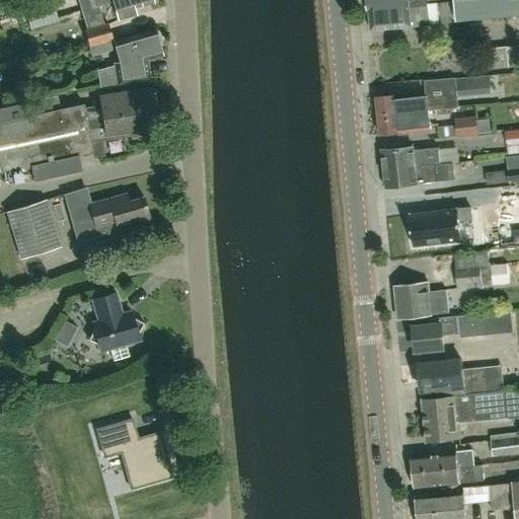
[(46,0),(24,6),(31,29),(58,22),(52,0),(46,0)]
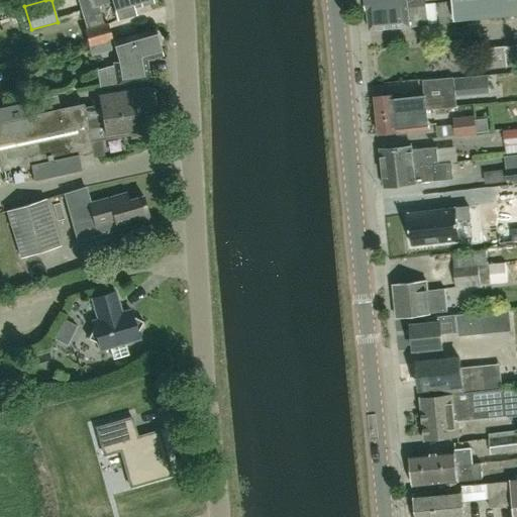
[(150,0),(88,0),(91,8),(112,2),(118,20),(134,15),(132,8),(151,3),(150,0)]
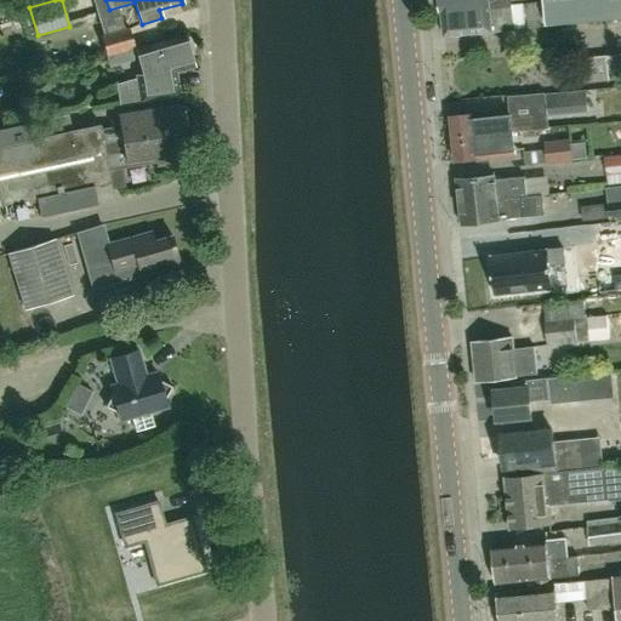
[(439,0),(442,11),(511,4),(510,0),(439,0)]
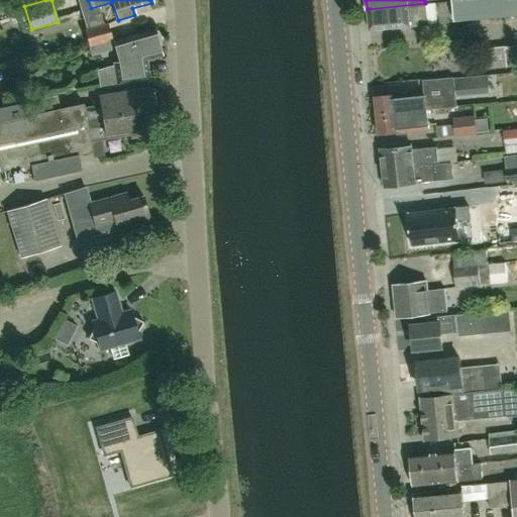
[(454,21),(516,14),(516,0),(452,0),(454,21)]
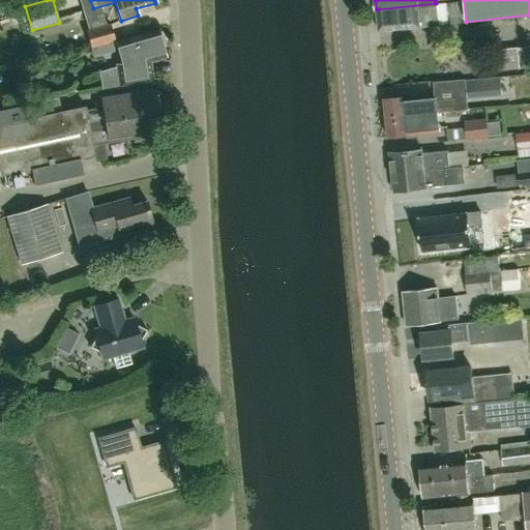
[(379,31),(420,27),(436,25),(434,4),(436,4),(436,3),(377,9),(379,31)]
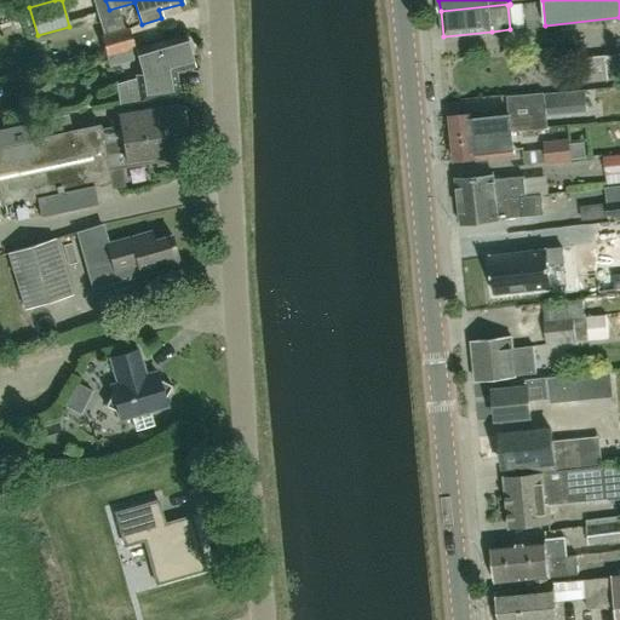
[(107,57),(135,49),(128,29),(101,38),(107,57)]
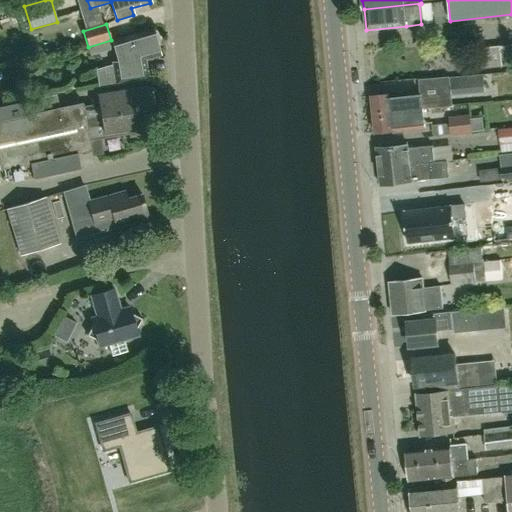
[(120,64),(97,70),(100,86),(146,79),(142,60),(159,55),(156,43),(158,40),(157,35),(153,33),(152,30),(113,42),(120,64)]
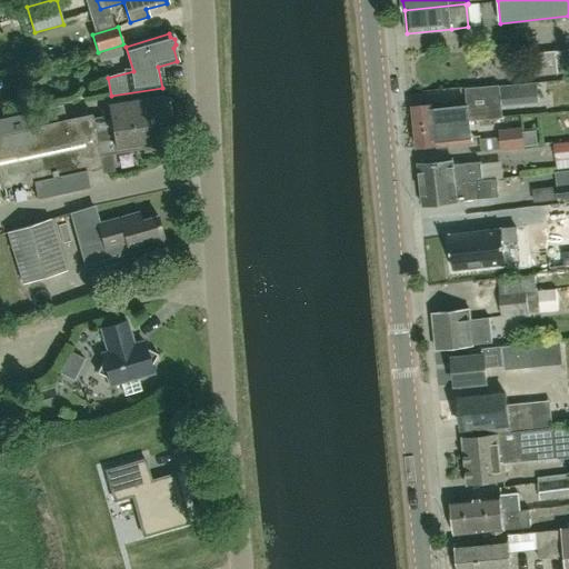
[(530,76),(558,73),(557,65),(568,62),(568,49),(561,50),(561,53),(557,55),(556,51),(528,53),(530,76)]
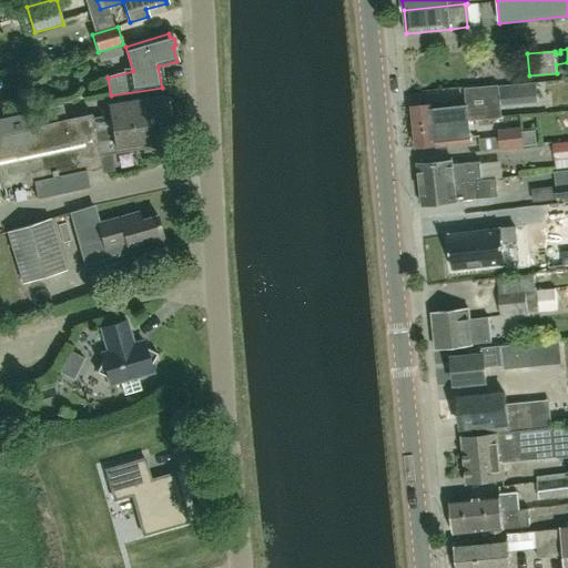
[(567,83),(548,83),(548,100),(567,100),(567,83)]
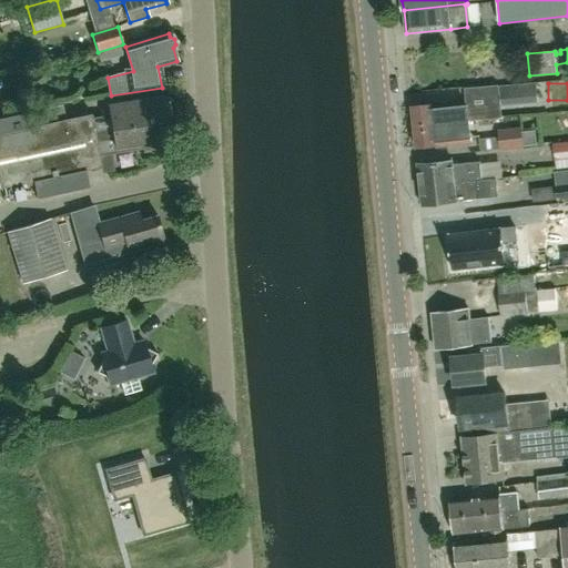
[(109,108),(113,130),(169,121),(164,99),(109,108)]
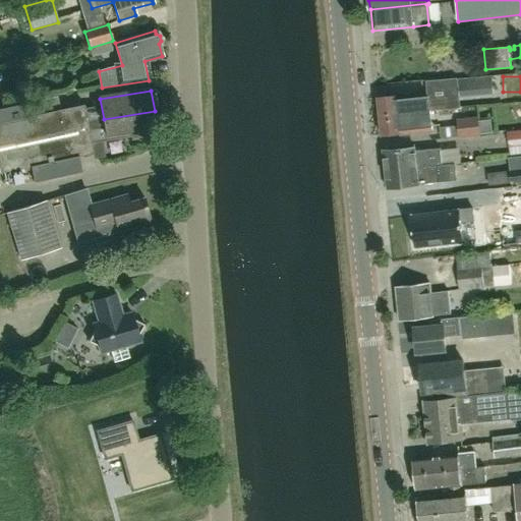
[(389,136),(443,133),(441,111),(460,110),(459,97),(440,99),(439,92),(386,95),(389,136)]
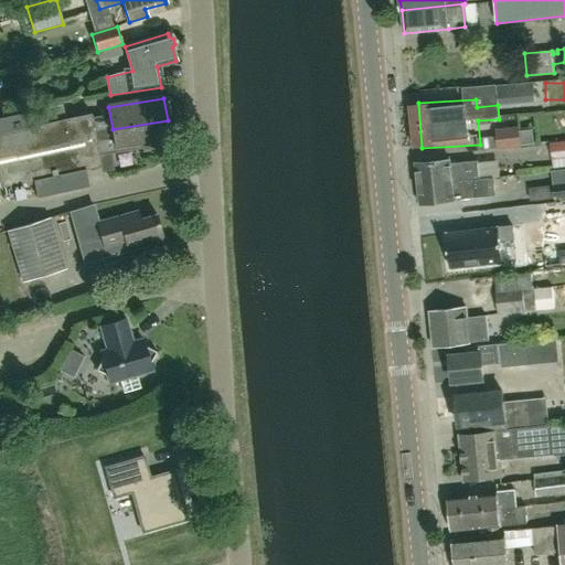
[(113,129),(113,130),(95,132),(91,114),(0,131),(0,187),(2,187),(33,180),(36,196),(89,185),(86,169),(100,166),(99,155),(171,142),(168,120),(113,129)]
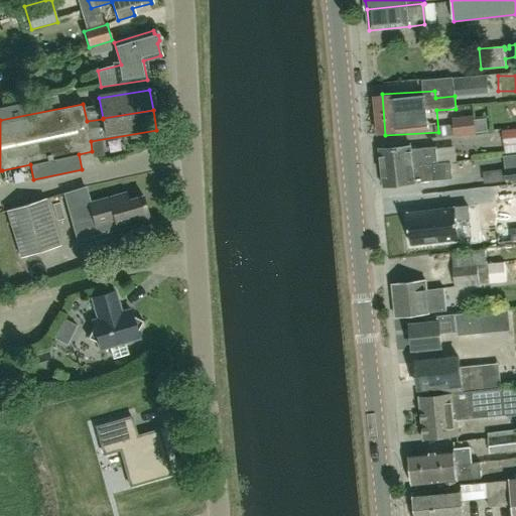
[(452,119),(454,136),(476,133),(473,116),(452,119)]
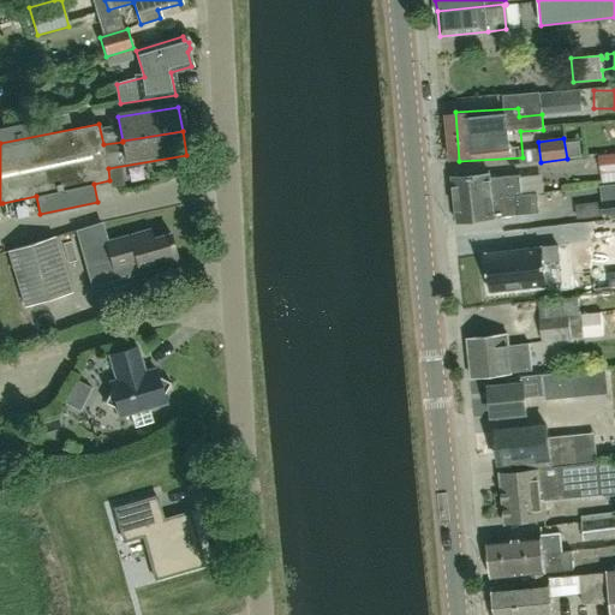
[(614,154),(598,156),(601,173),(614,172),(614,154)]
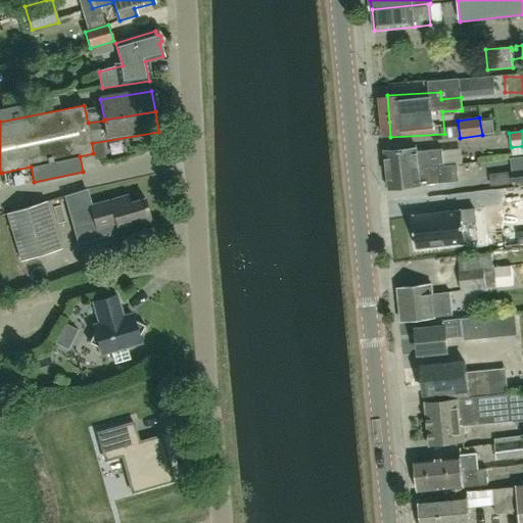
[(441,148),(417,151),(416,148),(385,151),(387,171),(443,165),(441,148)]
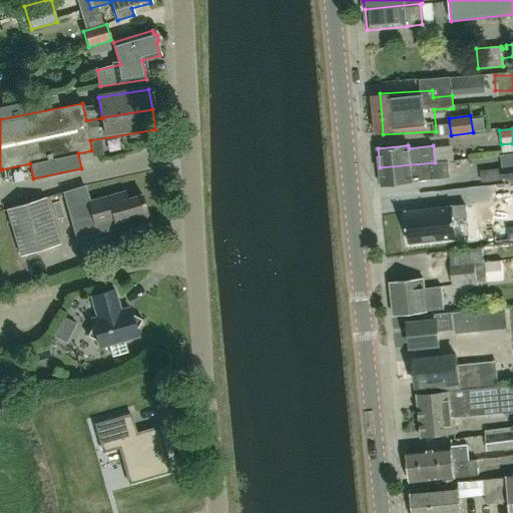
[(382,184),(401,182),(432,179),(432,177),(449,176),(447,160),(435,162),(380,167),(382,184)]
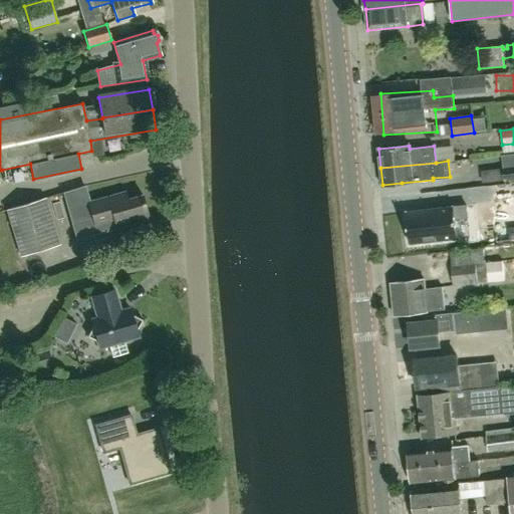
[(513,167),(503,168),(505,181),(513,180),(513,167)]
